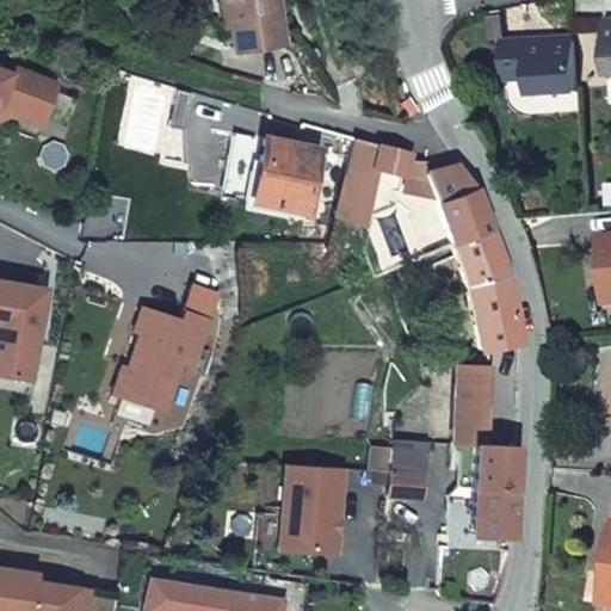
[(229,25),(233,50),(282,44),(275,0),(218,0),(220,8),(226,7),(229,25)]
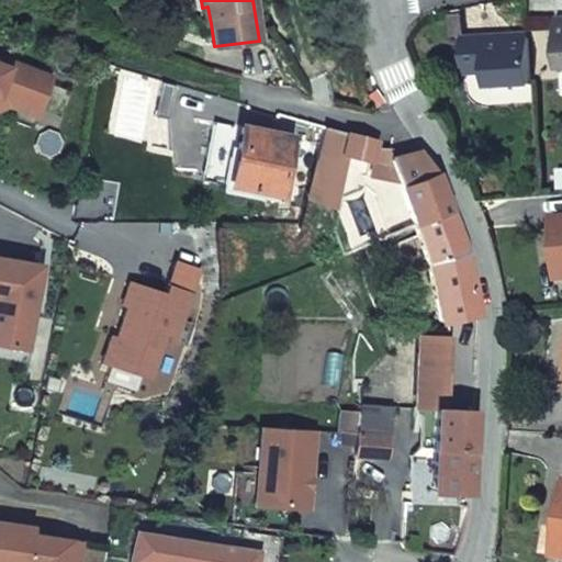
[(508,36),(463,40),(465,78),(487,77),(489,89),(532,86),(530,41),(508,42),(508,36)]
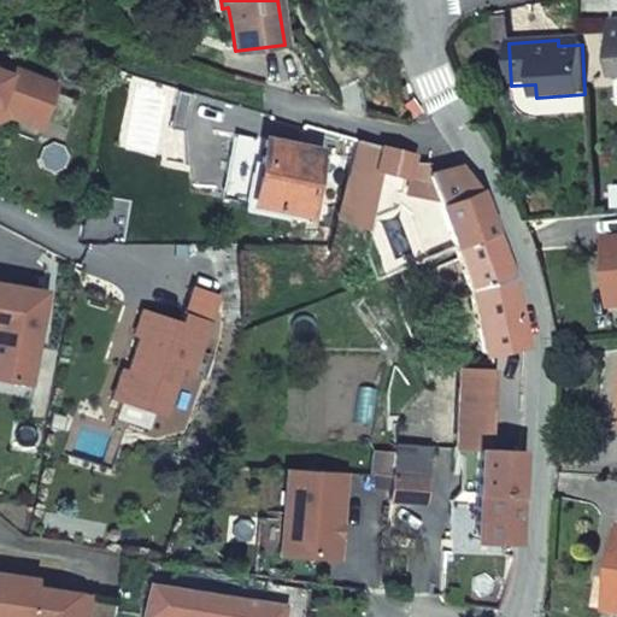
[(0,69),(0,121),(11,116),(43,128),(59,83),(4,64),(3,70),(0,69)]
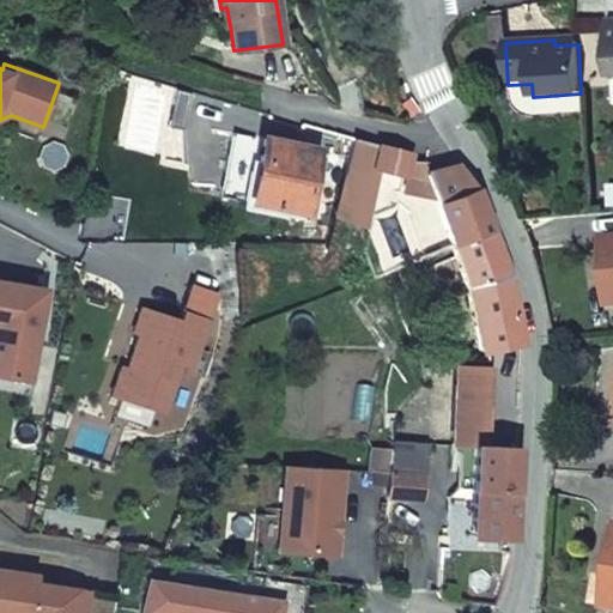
[(180,89),(171,126),(184,129),(193,92),(180,89)]
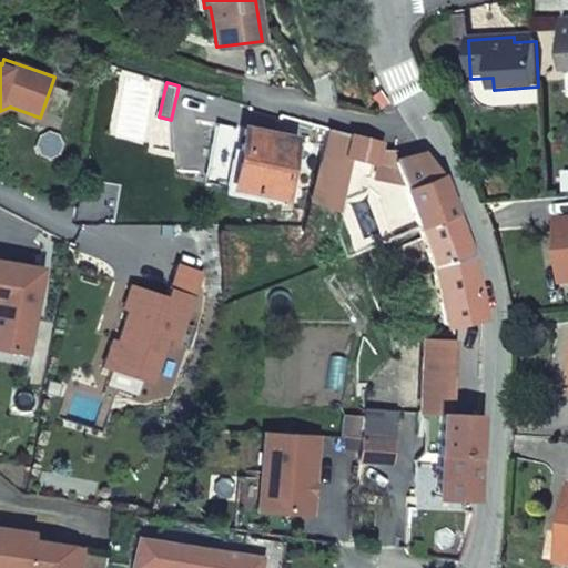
[(202,182),(231,188),(243,128),(214,122),(202,182)]
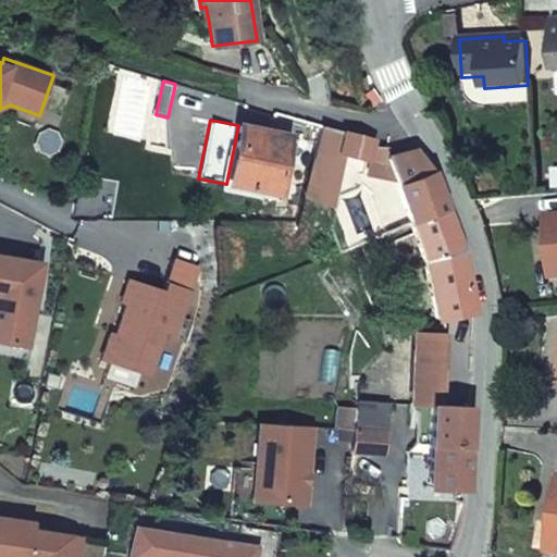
[(265,131),(238,125),(226,184),(282,195),(294,136),(265,131)]
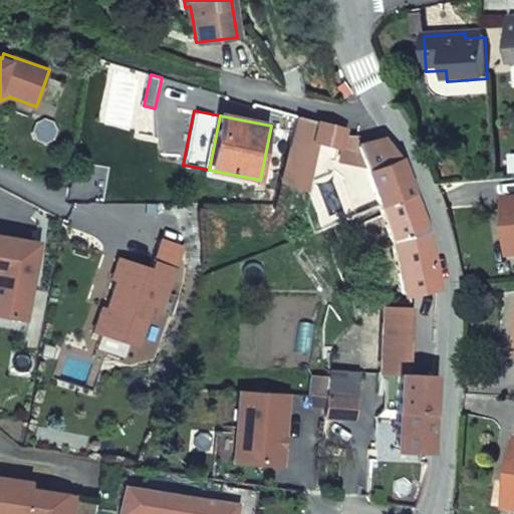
[(325,121),(297,115),(280,182),(308,189),(319,144),(325,121)]
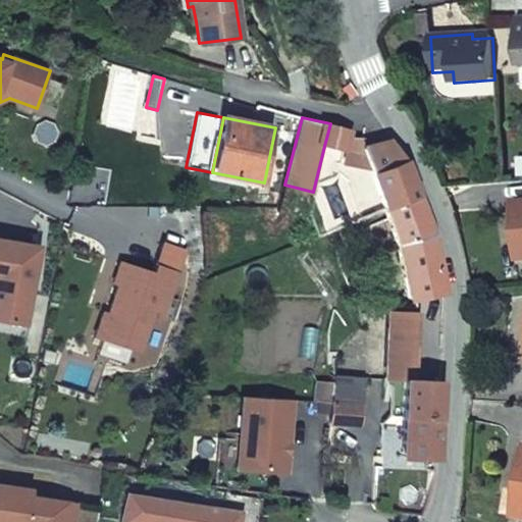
[(347,152),(349,152),(353,136),(355,129),(330,123),(324,146),(347,152)]
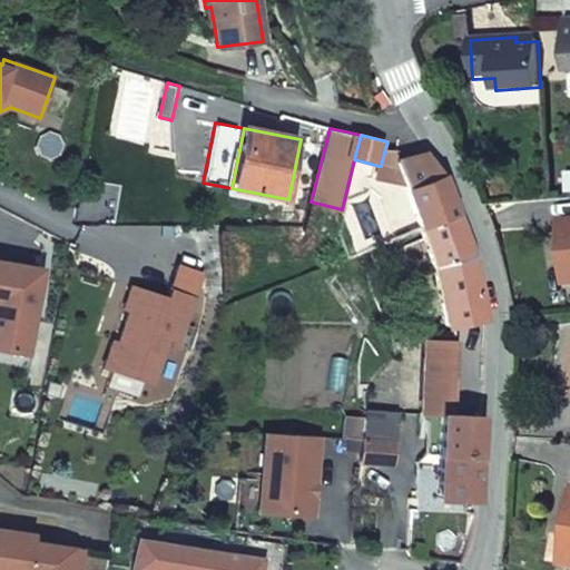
[(400,150),(385,148),(381,166),(379,166),(374,180),(404,185),(395,159),(402,158),(400,150)]
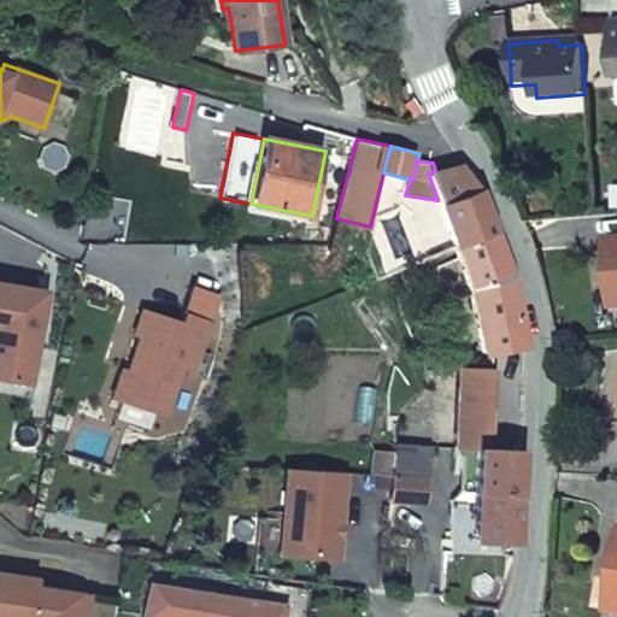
[(438,200),(439,205),(479,188),(457,165),(435,171),(428,172),(438,200)]
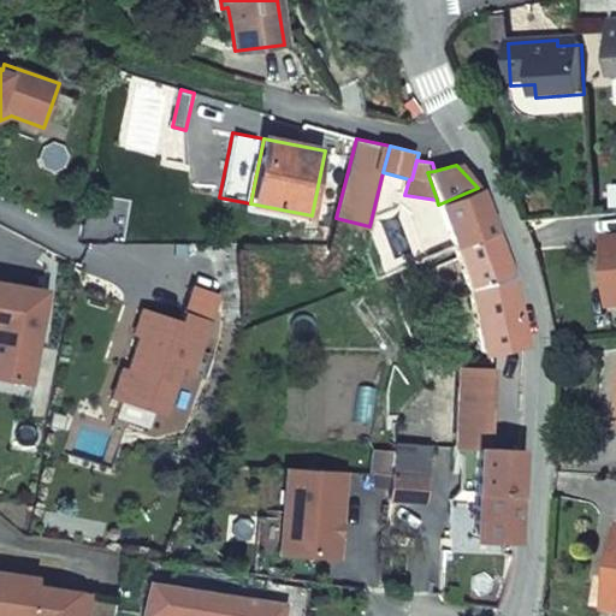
[(438,205),(455,248),(495,232),(478,188),(438,205)]
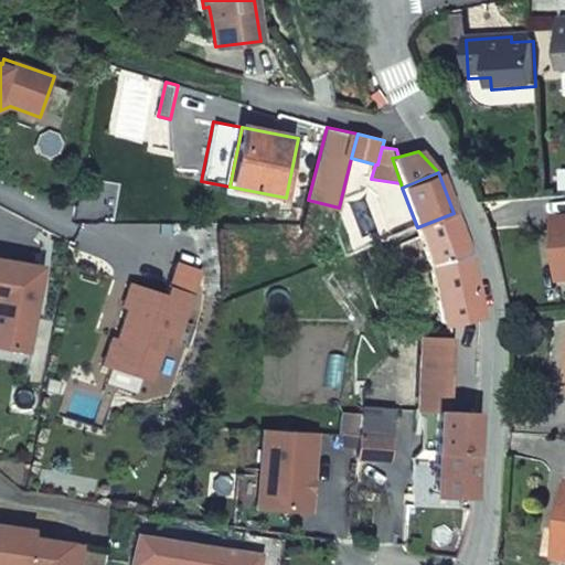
[(454,213),(417,227),(430,268),(469,254),(454,213)]
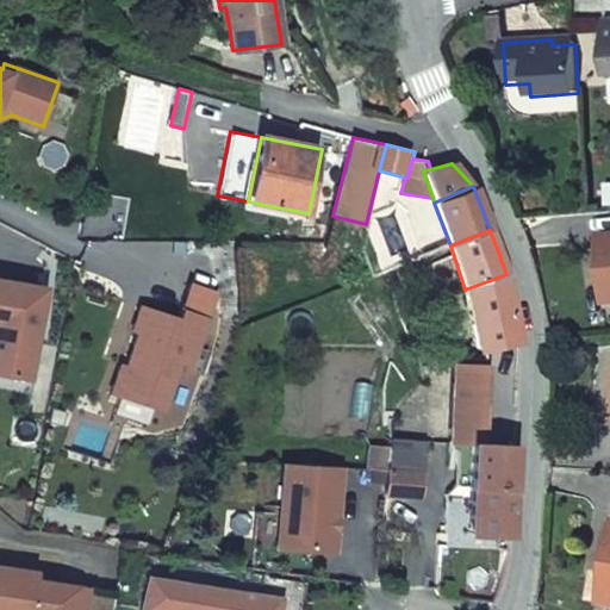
[(523,343),(506,274),(465,290),(478,354),(500,349),(517,346),(523,343)]
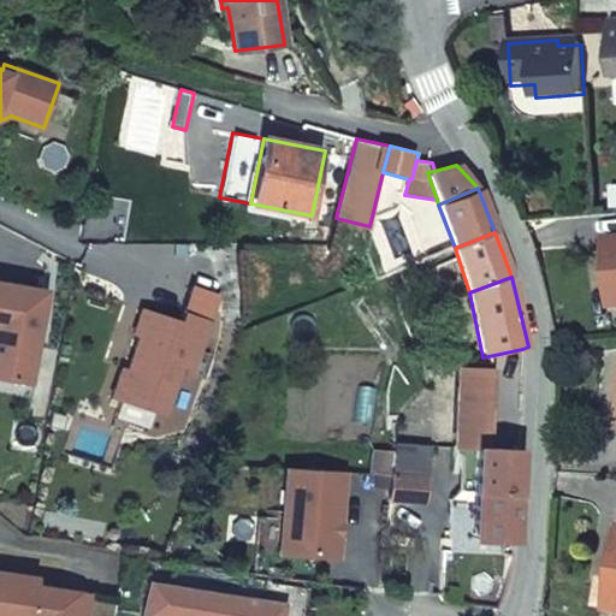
[(0,377),(35,383),(51,289),(11,282),(0,279),(0,377)]
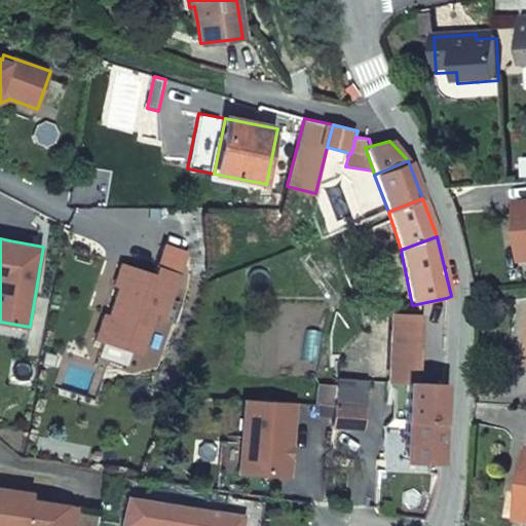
[(158,265),(183,274),(191,252),(165,243),(158,265)]
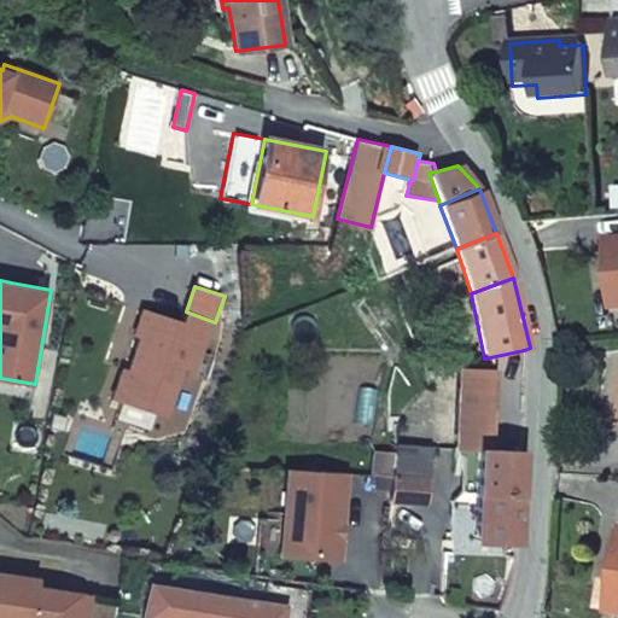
[(123,371),(112,401),(168,420),(184,378),(194,382),(215,322),(186,312),(182,322),(145,309),(135,337),(141,338),(135,356),(129,373),(123,371)]
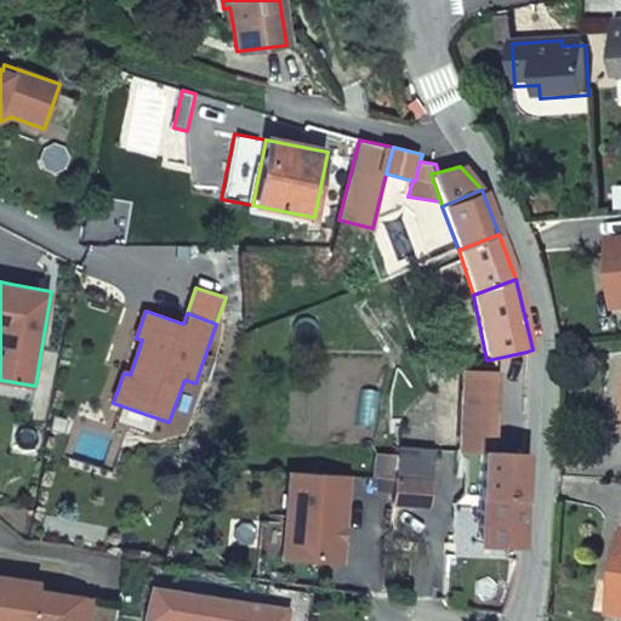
[(463,370),(460,449),(479,449),(497,450),(501,371),(463,370)]
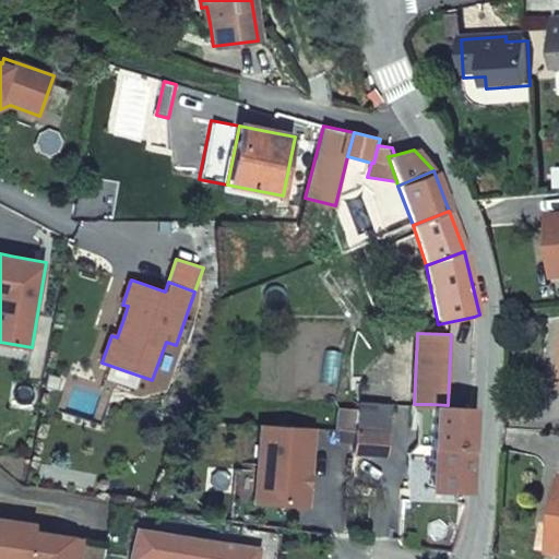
[(355,430),(390,432),(391,403),(357,402),(356,409),(355,430)]
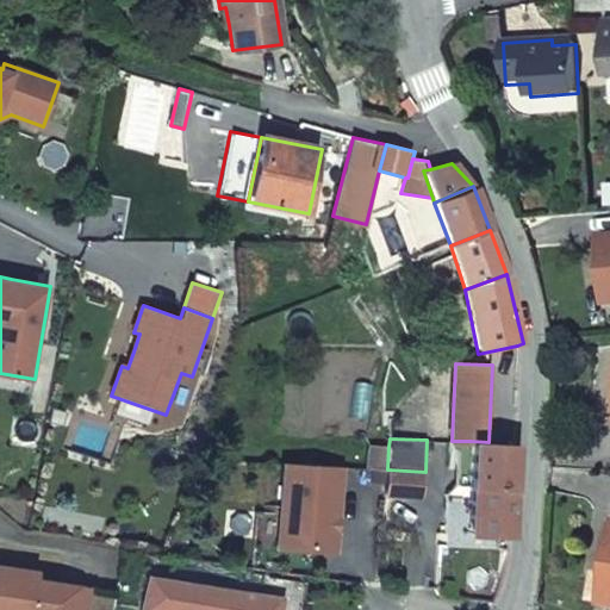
[(517,443),(489,442),(471,441),(468,485),(515,487),(517,443)]
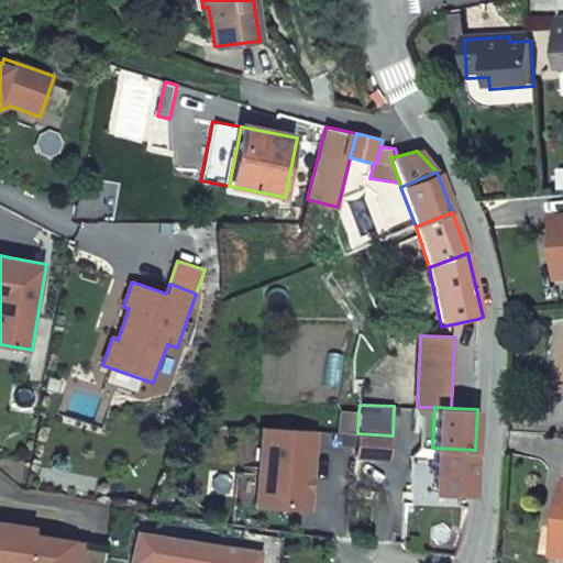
[(342,411),(340,432),(357,433),(359,412),(342,411)]
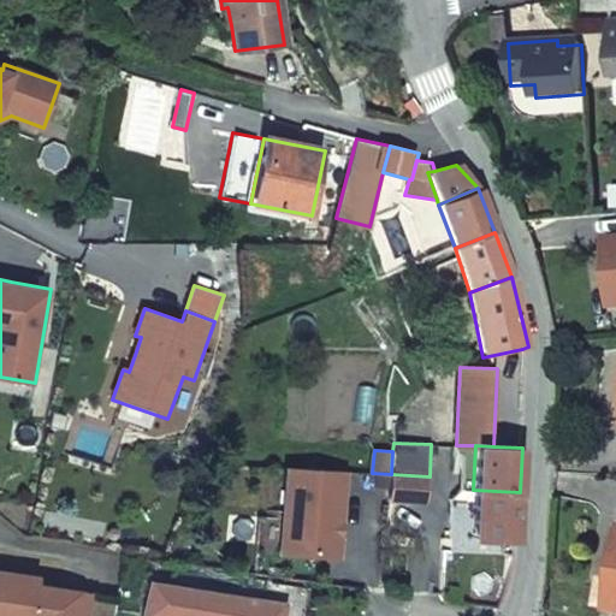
[(343,560),(349,472),(286,468),(284,519),(282,556),(343,560)]
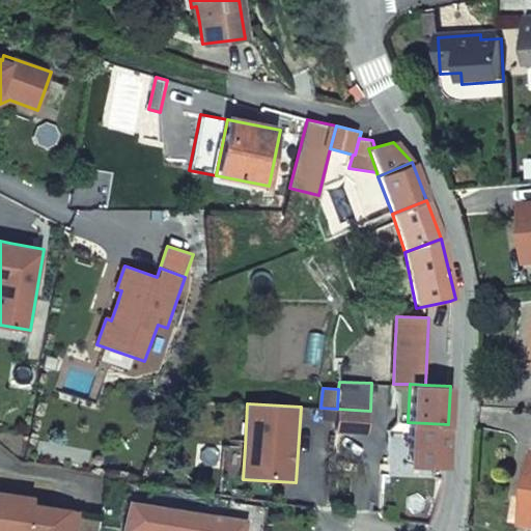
[(337,409),(320,408),(320,420),(336,421),(337,409)]
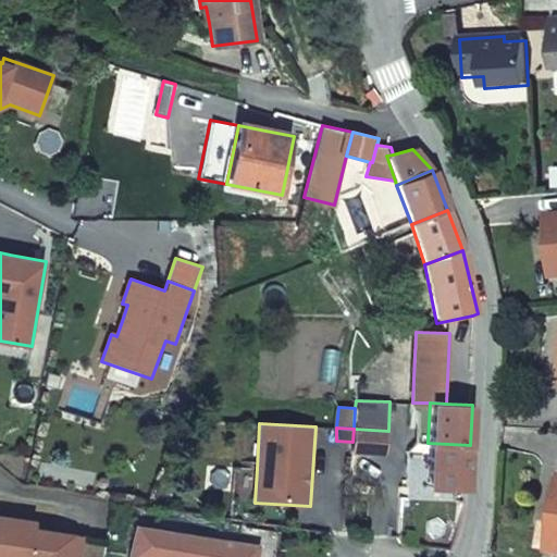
[(353,442),(353,454),(386,456),(388,431),(354,429),(353,442)]
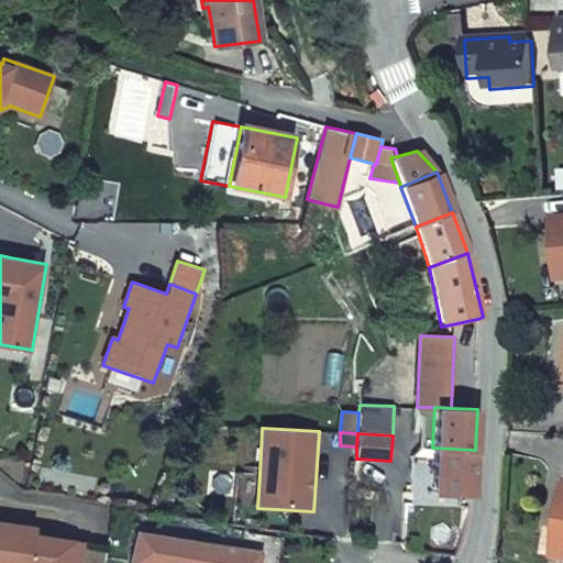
[(473,495),(475,450),(432,448),(430,493),(452,494),(473,495)]
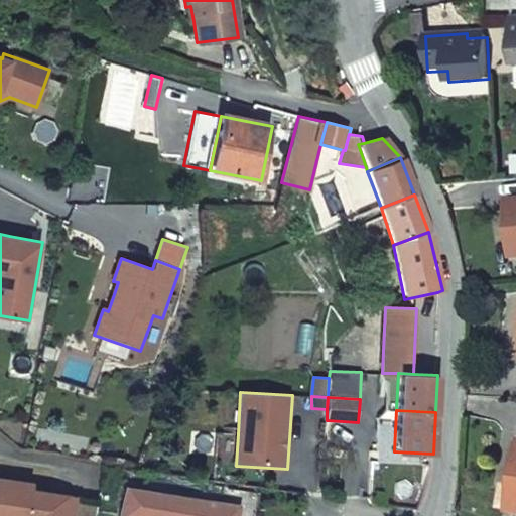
[(215,465),(236,466),(238,434),(217,433),(215,465)]
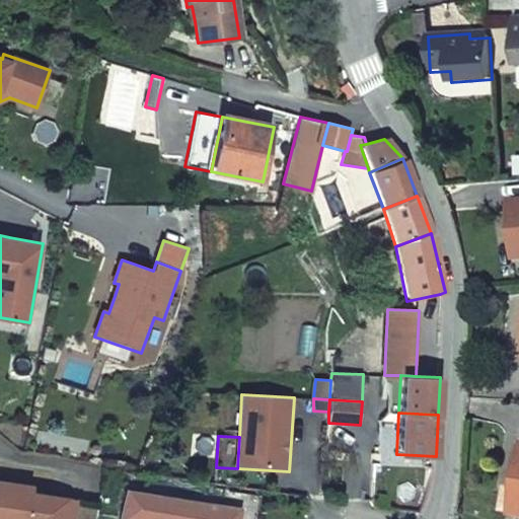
[(0,518),(74,518),(78,499),(33,492),(34,485),(0,479),(0,518)]
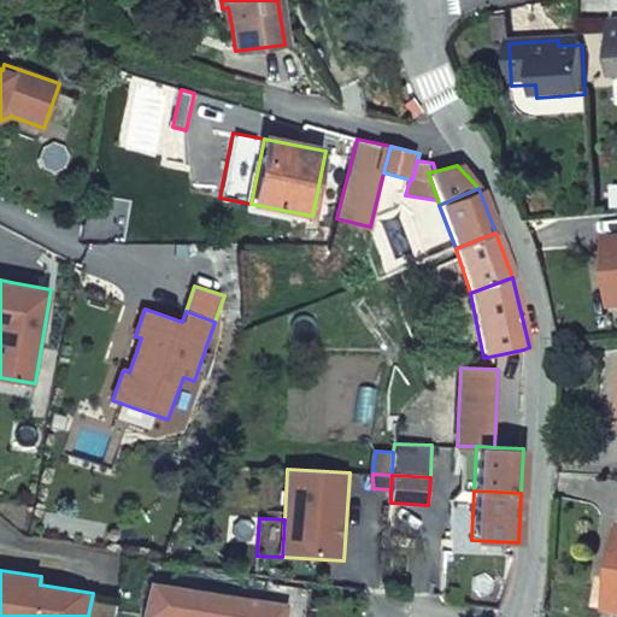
[(287,616),(291,604),(151,581),(145,616),(287,616)]
